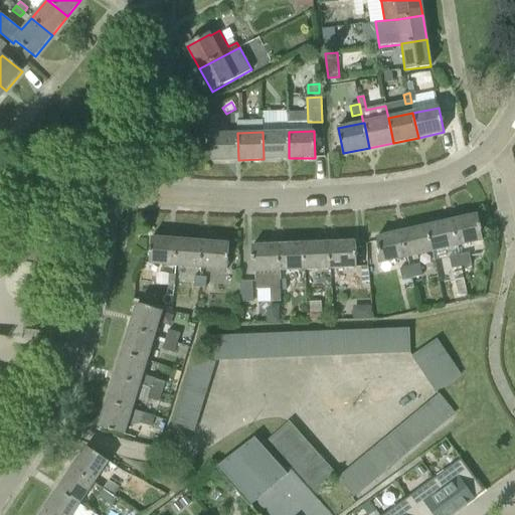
[(289,158),(289,132),(263,132),(264,159),(289,158)]
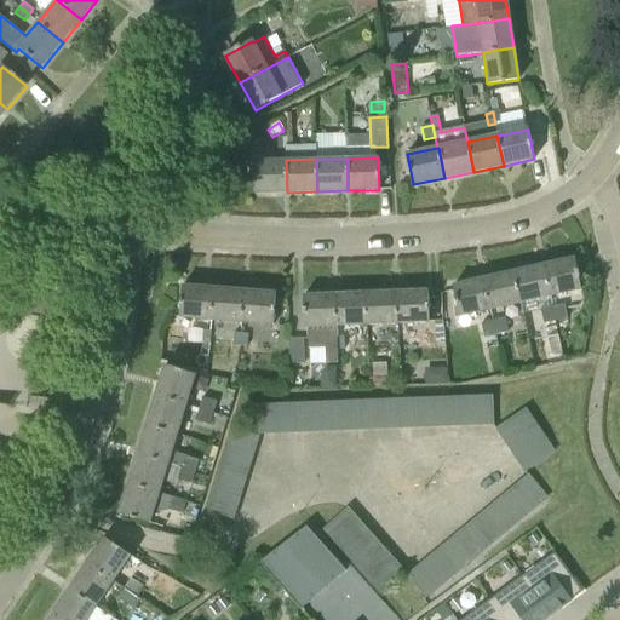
[(287,193),(286,160),(254,161),(256,193),(287,193)]
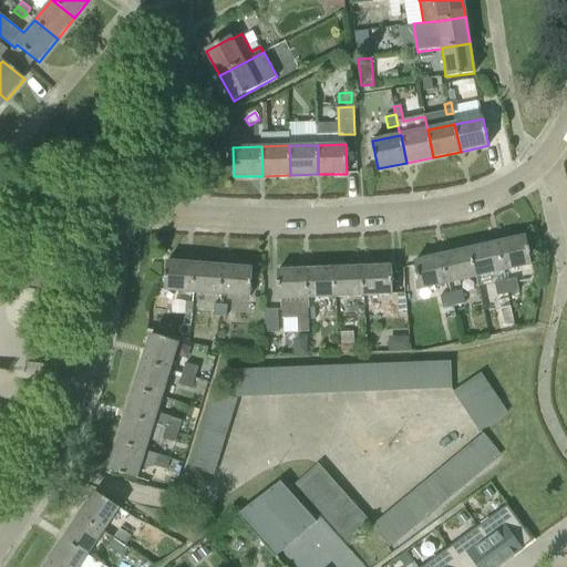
[(497,244),(504,270),(514,268),(532,265),(525,237),(497,244)]
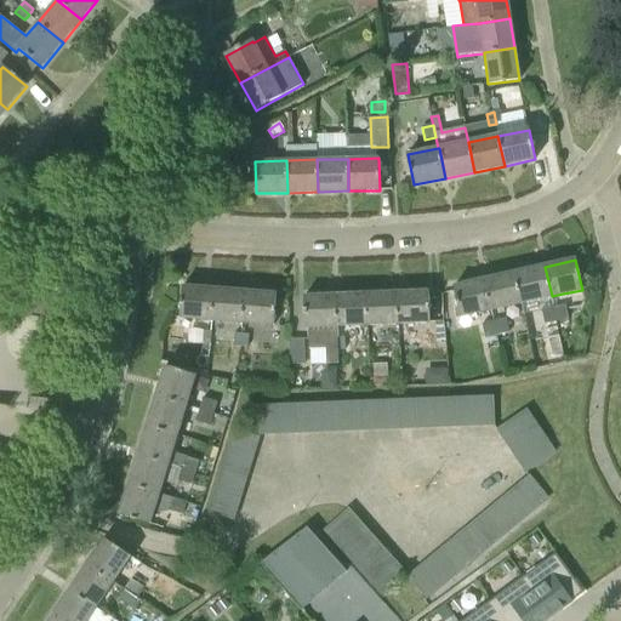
[(552,296),(545,267),(516,273),(522,303),(552,296)]
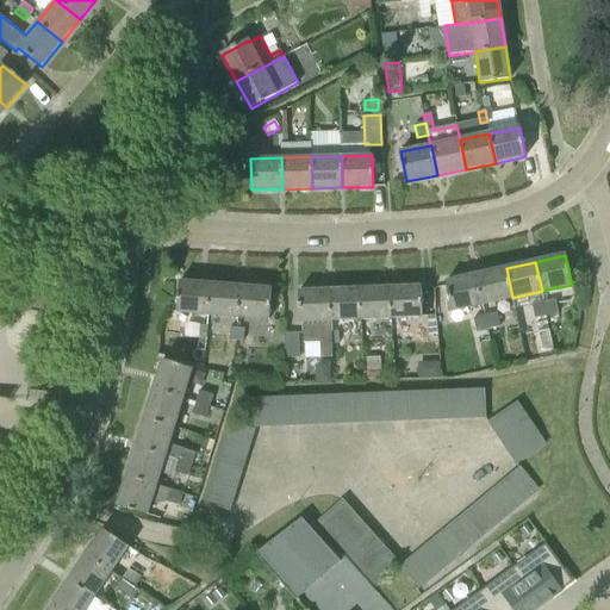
[(512,298),(506,268),(478,275),(484,304),(512,298)]
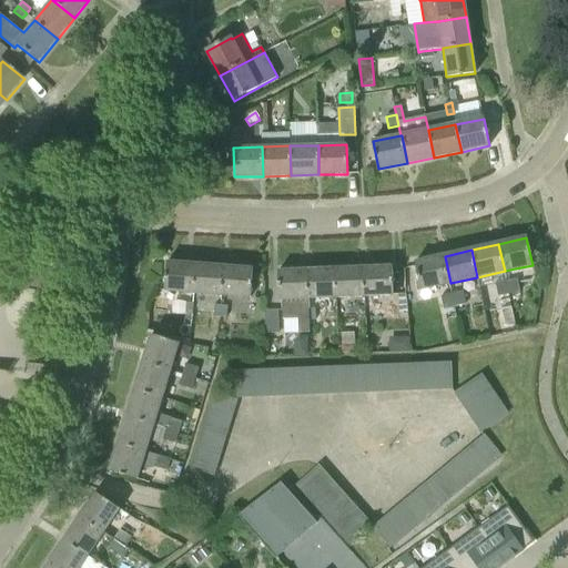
[(450,283),(445,256),(416,262),(423,290),(450,283)]
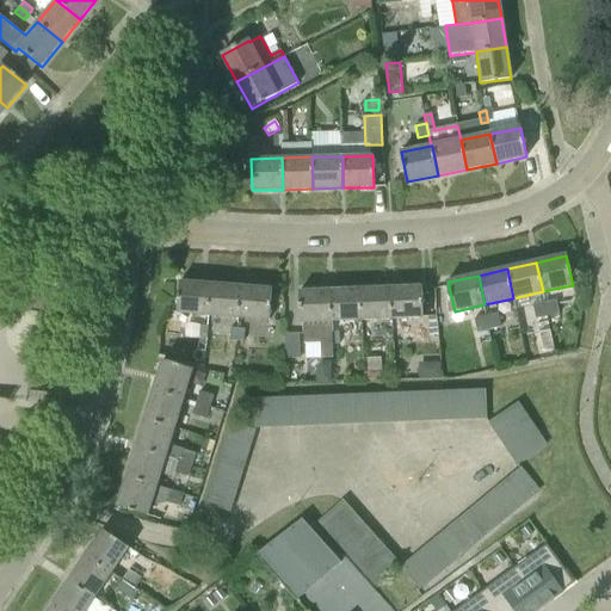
[(179,313),(209,315),(211,285),(180,283),(179,313)]
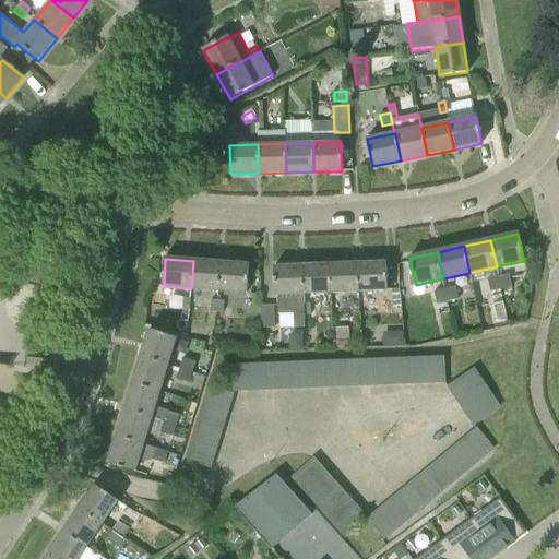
[(193,261),(191,288),(218,290),(221,263),(193,261)]
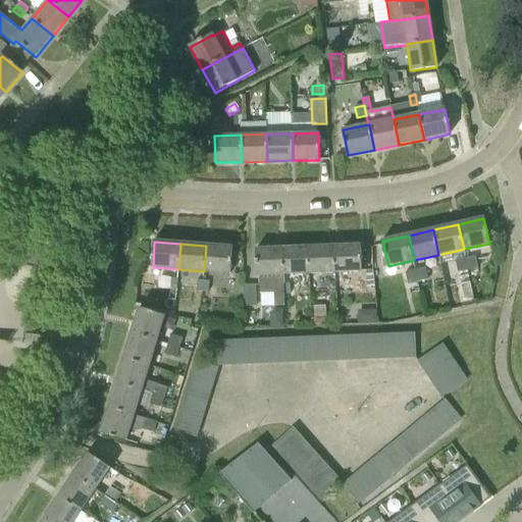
[(206,246),(204,271),(230,273),(232,248),(206,246)]
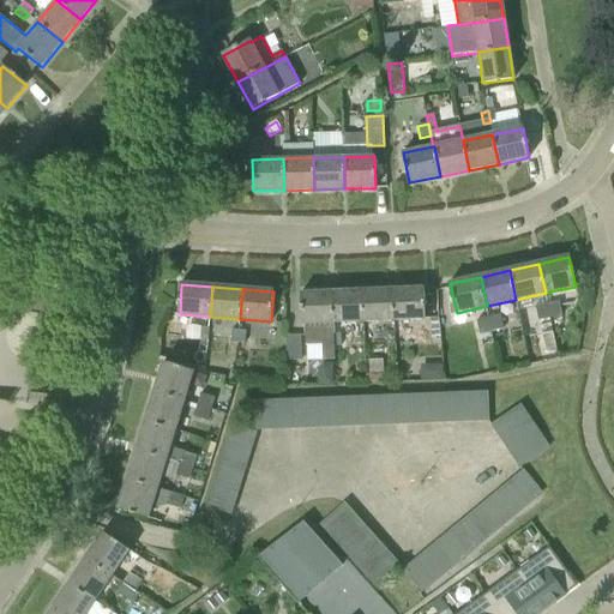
[(425,289),(393,290),(395,320),(426,319),(425,289)]
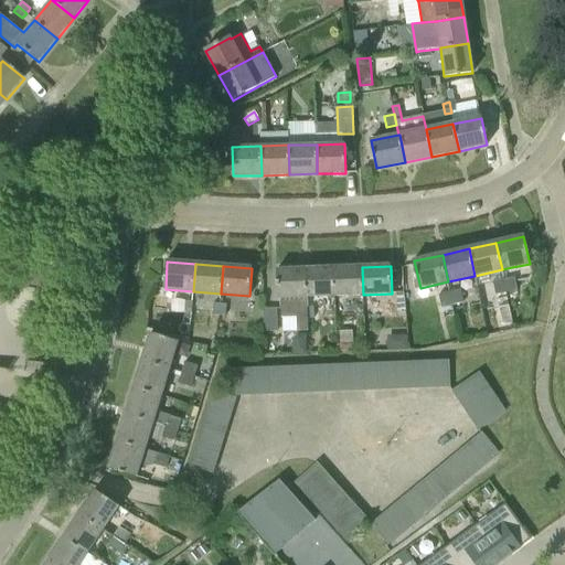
[(363,295),(362,267),(334,268),(336,296),(363,295)]
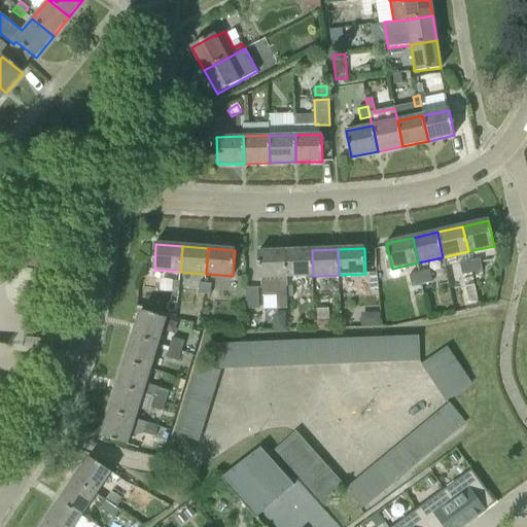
[(313,276),(312,250),(286,251),(287,277),(313,276)]
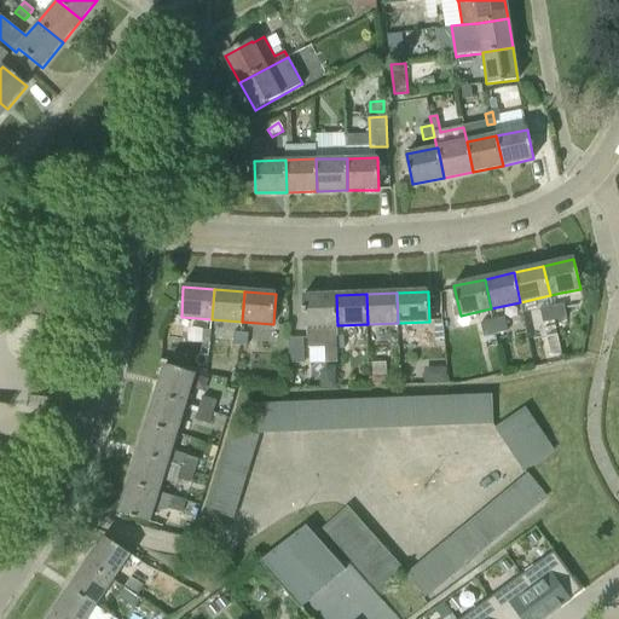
[(337,325),(336,295),(305,296),(306,329),(307,329),(308,347),(325,347),(325,362),(337,360),(337,325)]
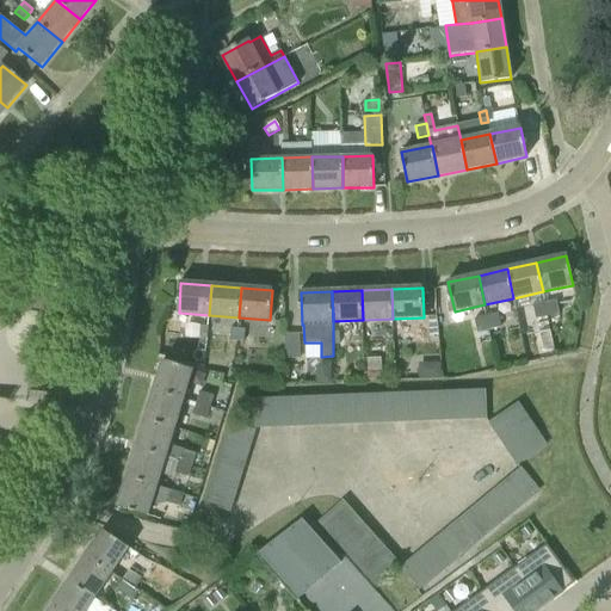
[(545,303),(548,316),(560,313),(556,301),(545,303)]
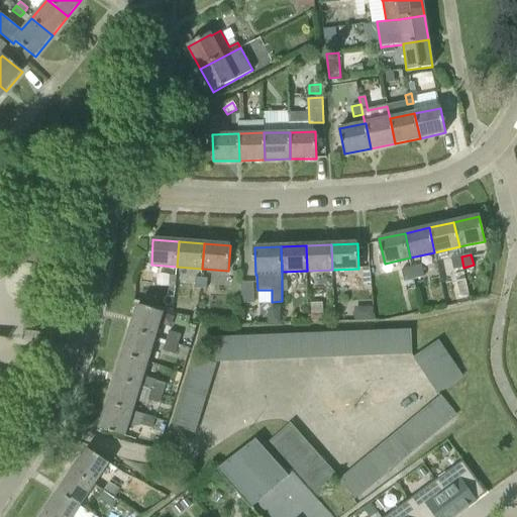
[(463,268),(461,256),(451,259),(453,270),(463,268)]
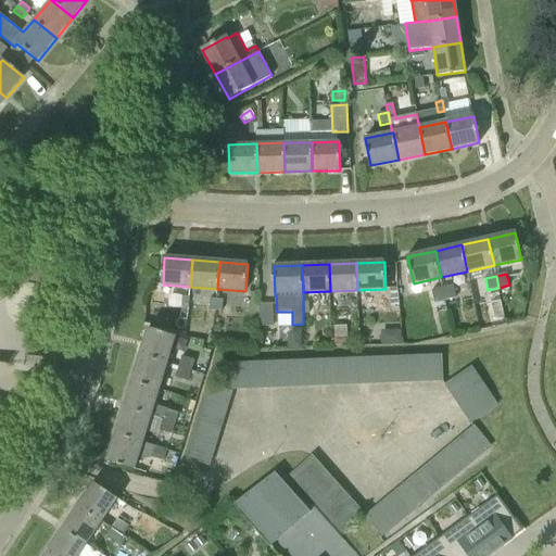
[(453,286),(442,288),(445,300),(455,298),(453,286)]
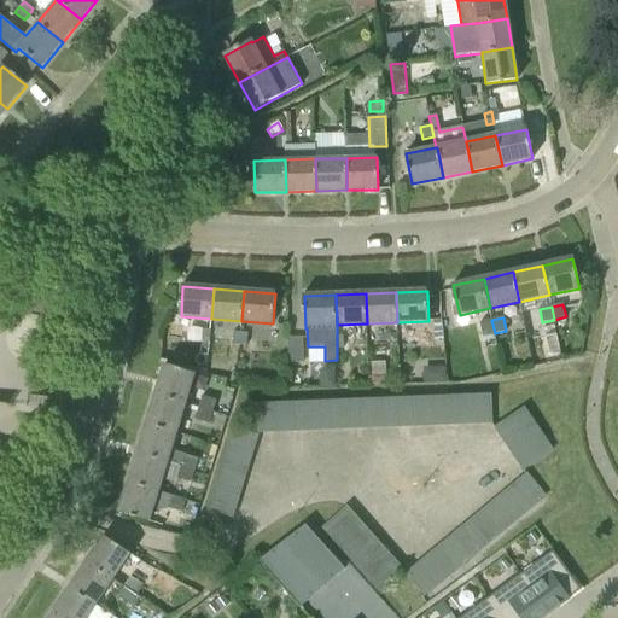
[(443,339),(442,320),(433,320),(433,339),(443,339)]
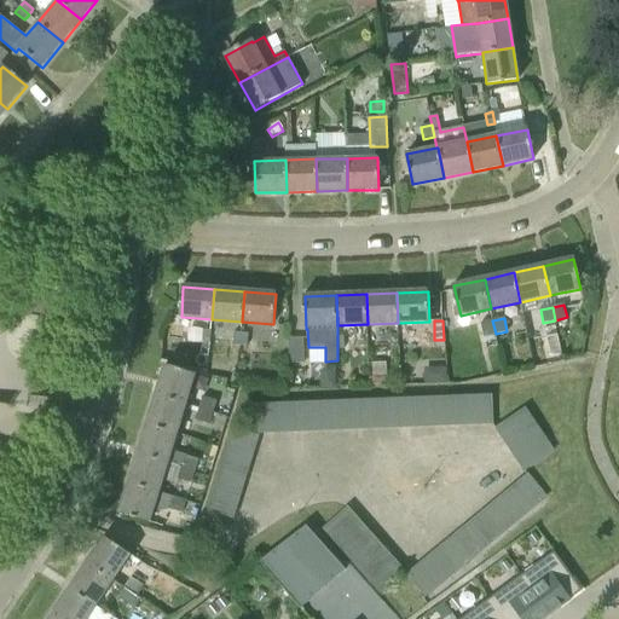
[(485,336),(496,334),(492,320),(481,323),(485,336)]
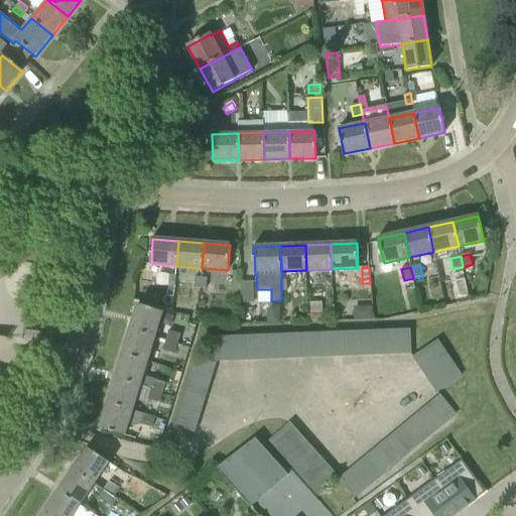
[(253,302),(253,281),(241,281),(241,302),(253,302)]
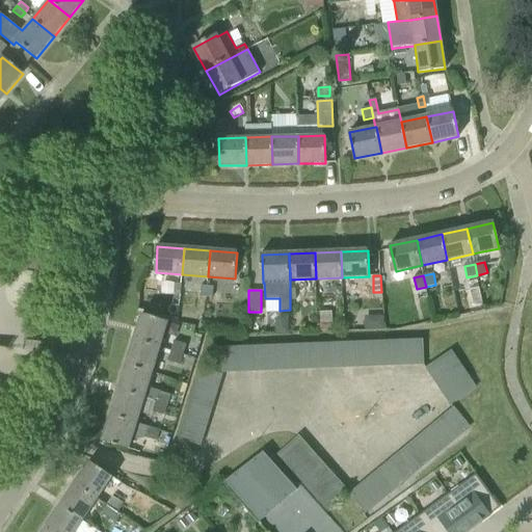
[(142,314),(134,340),(159,348),(167,322),(142,314)]
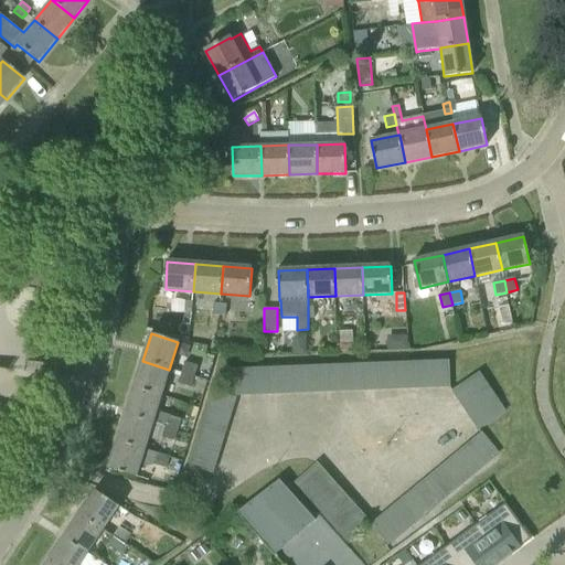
[(307,354),(306,336),(297,336),(292,340),(292,355),(307,354)]
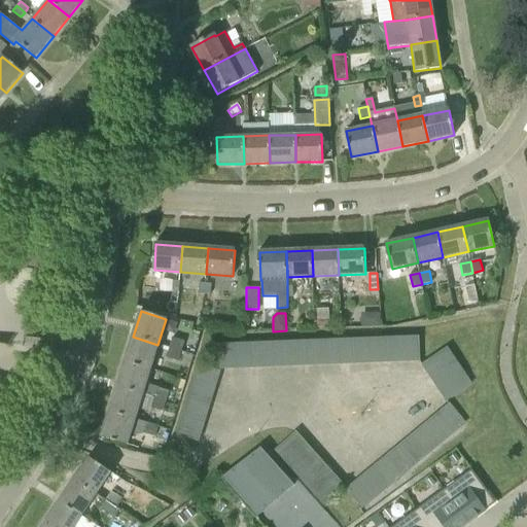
[(381,326),(381,313),(360,313),(361,327),(381,326)]
